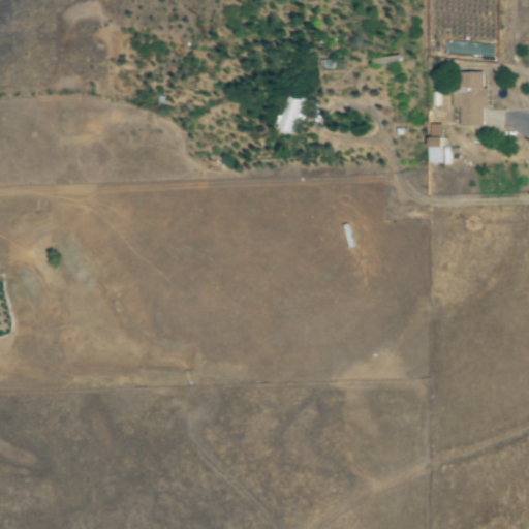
[(321,71),(344,71),(344,60),(321,60),(321,71)]
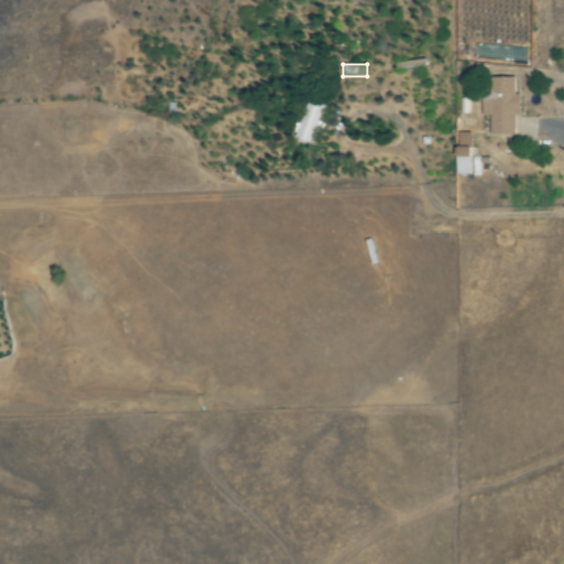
[(491,136),(518,136),(518,116),(523,116),(523,95),(518,95),(518,78),(491,78),(491,97),(484,97),(484,116),(491,116),(491,136)]
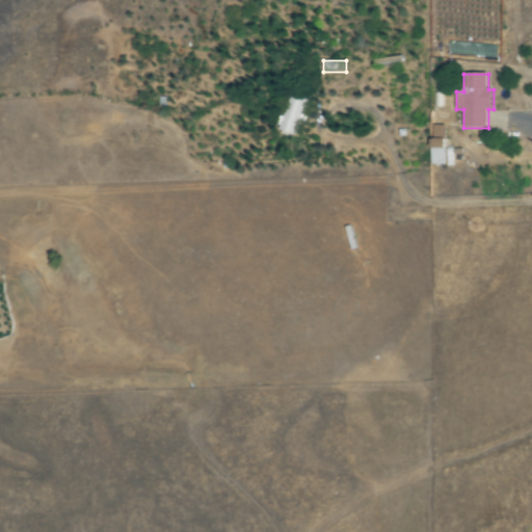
[(308,100),(292,95),(281,131),(296,136),(308,100)]
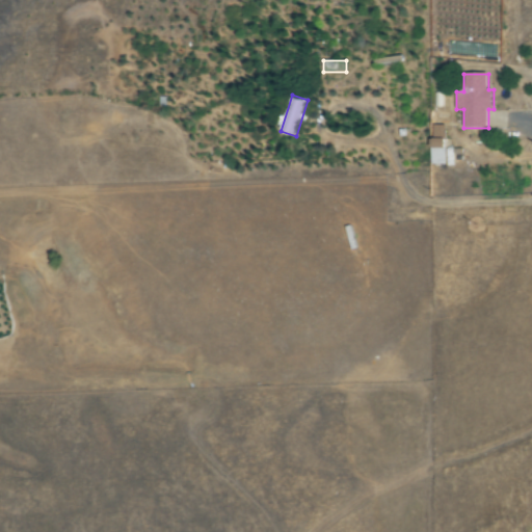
[(446,139),(446,126),(433,126),(432,138),(446,139)]
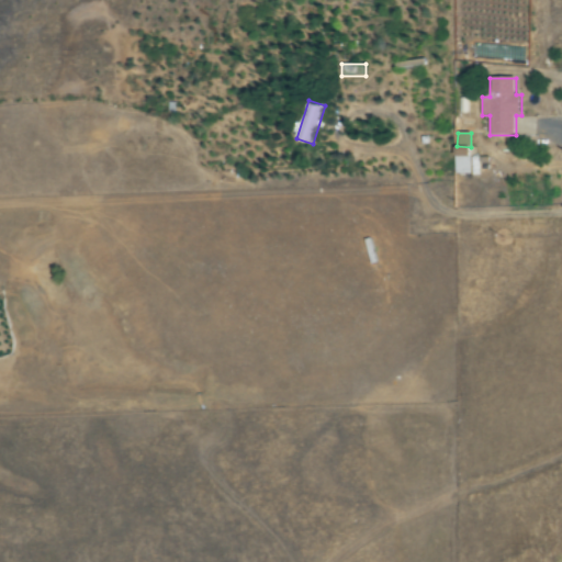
[(472,173),(472,148),(457,147),(456,173),(472,173)]
